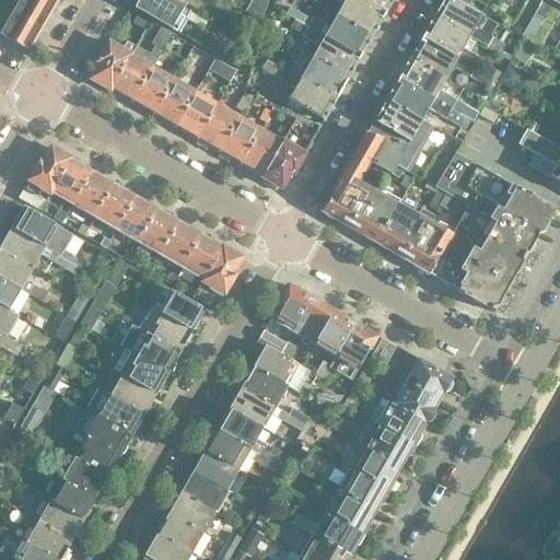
[(28,0),(11,0),(18,3),(11,15),(39,33),(51,13),(28,0)]
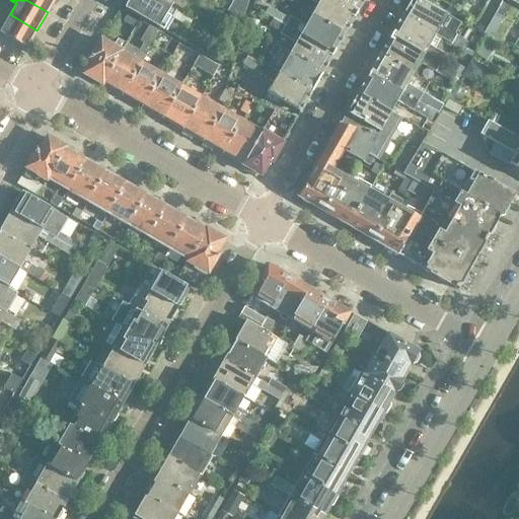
[(26,0),(48,12),(54,0),(26,0)]
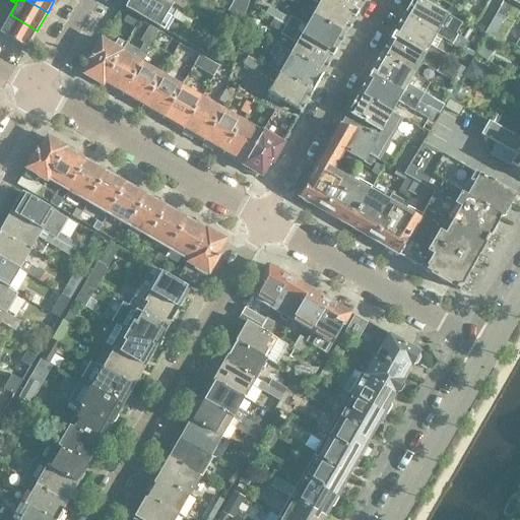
[(129,0),(126,8),(159,27),(163,28),(170,17),(166,15),(172,7),(159,0),(129,0)]
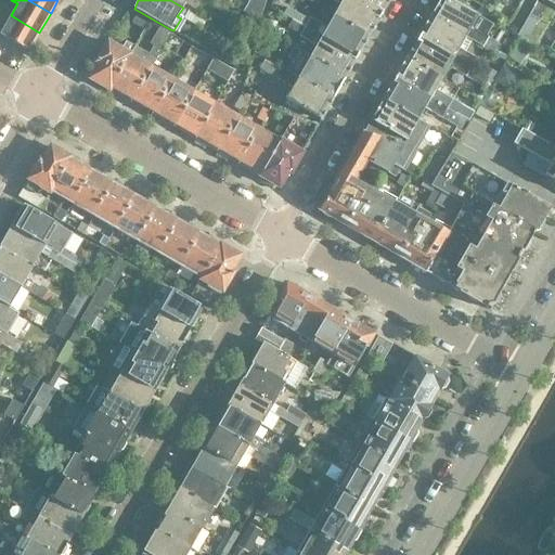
[(249,0),(243,13),(254,20),(266,0),(249,0)]
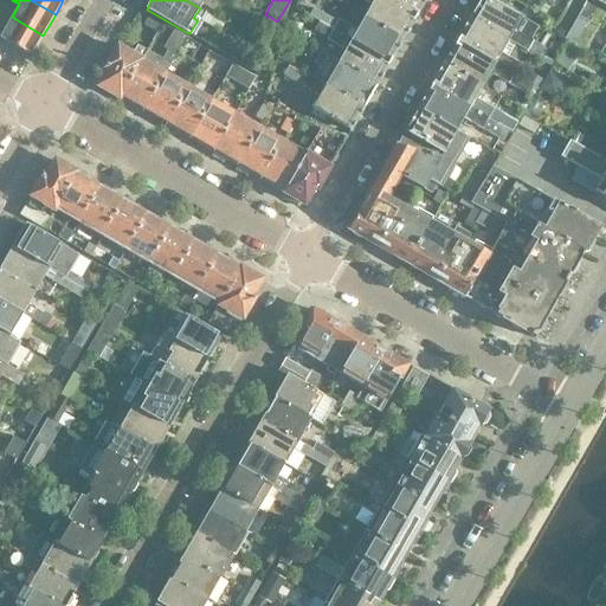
[(360,0),(371,6),(363,18),(403,39),(416,18),(384,0),(360,0)]
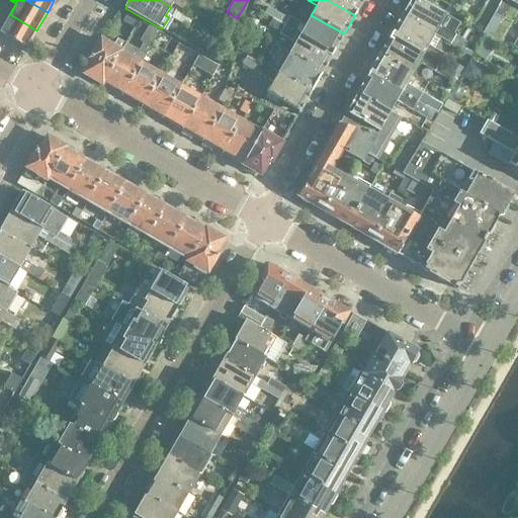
[(329,0),(355,15),(363,0),(329,0)]
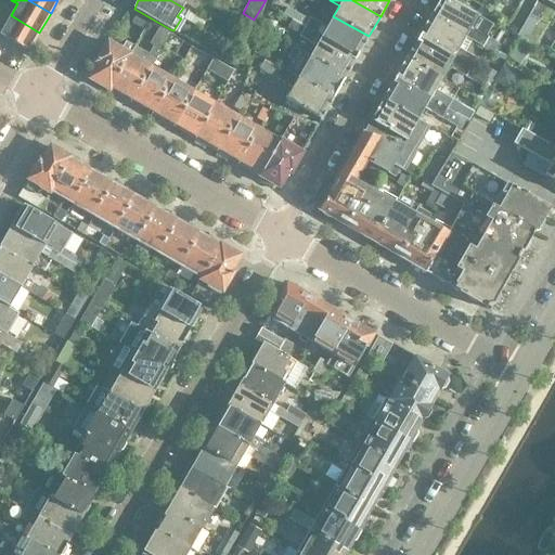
[(450,0),(439,0),(430,17),(473,40),(472,42),(504,61),(510,51),(472,28),(478,16),(464,8),(450,0)]
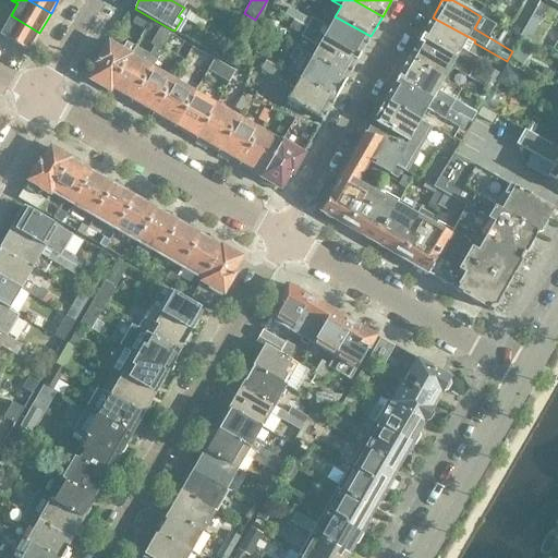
[(498,0),(495,7),(501,10),(509,2),(510,0),(498,0)]
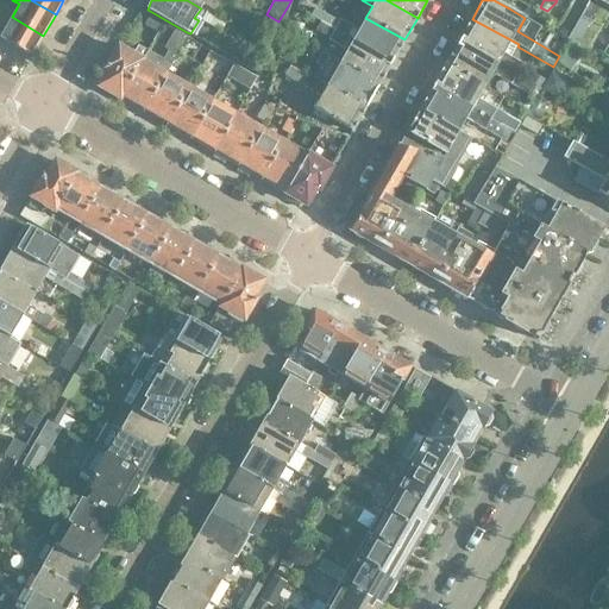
[(590,0),(567,41),(578,48),(603,0),(590,0)]
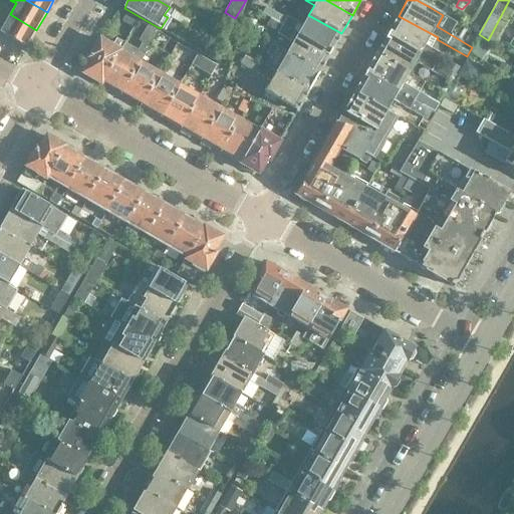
[(513,0),(509,0),(488,40),(496,44),(513,12),(513,0)]
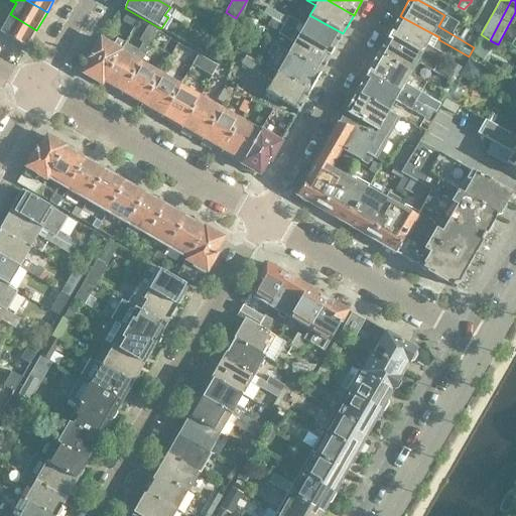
[(10,14),(0,7),(0,17),(6,21),(0,31),(26,47),(36,30),(10,14)]
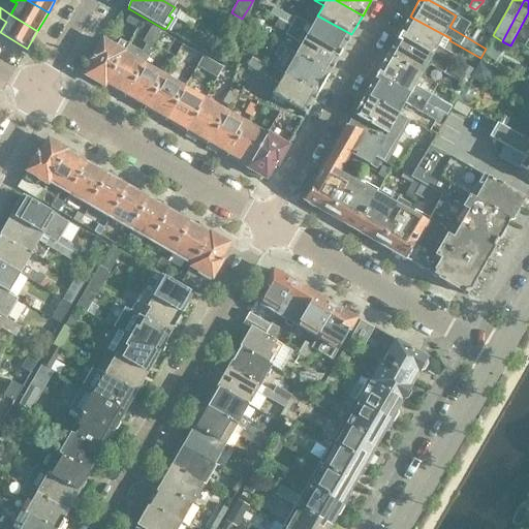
[(279,20),(290,26),(341,54),(351,34),(317,16),(311,26),(296,17),(294,19),(273,7),(269,13),(279,20)]
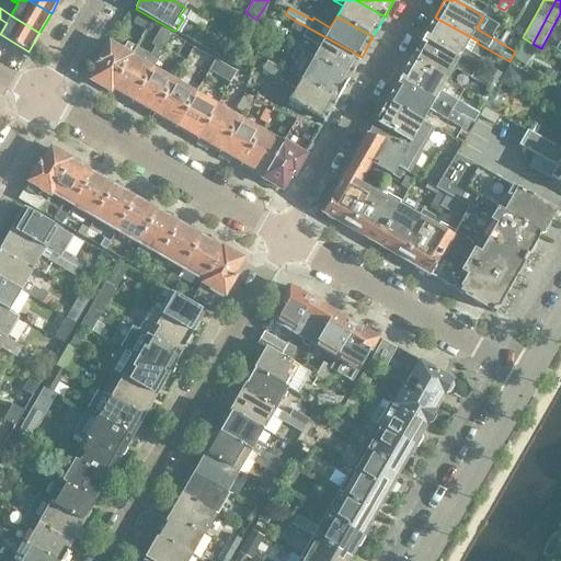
[(189,11),(184,20),(202,30),(207,21),(189,11)]
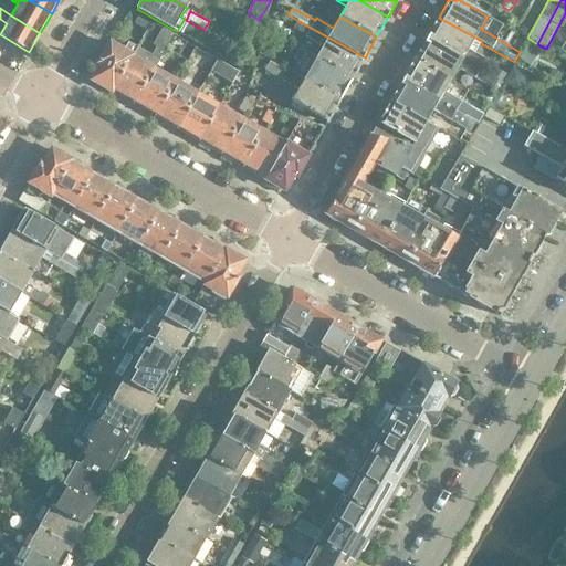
[(507,18),(499,12),(493,20),(503,25),(507,18)]
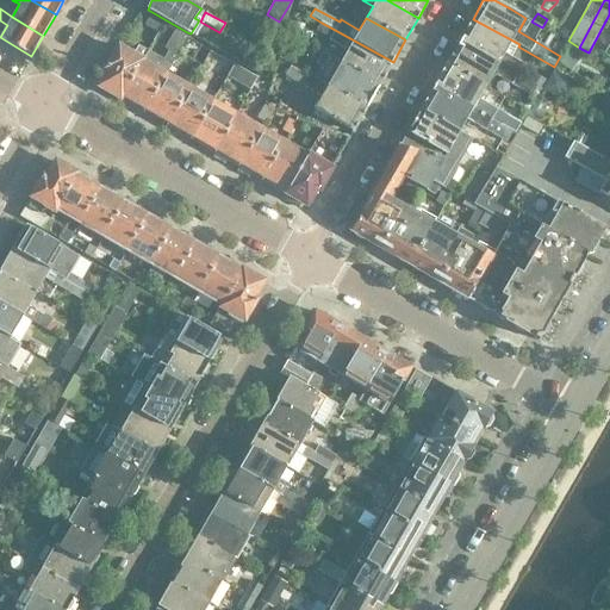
[(163,26),(147,17),(143,24),(151,29),(159,33),(163,26)]
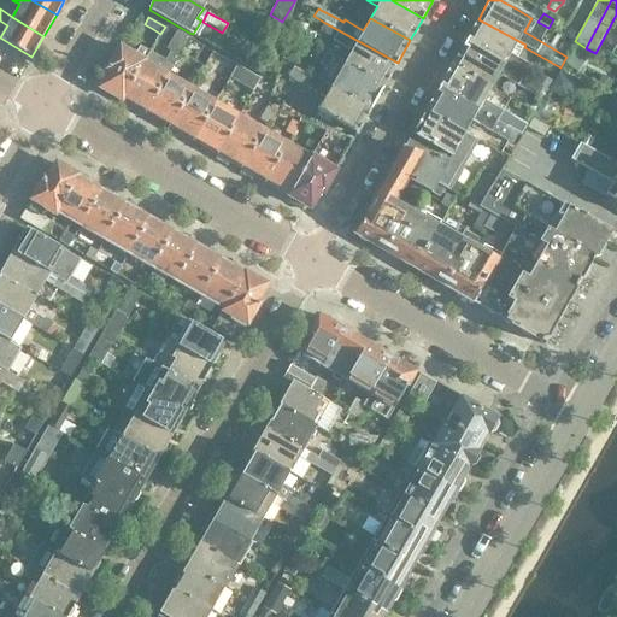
[(479,19),(465,42),(524,75),(529,65),(518,58),(524,47),(526,45),(479,19)]
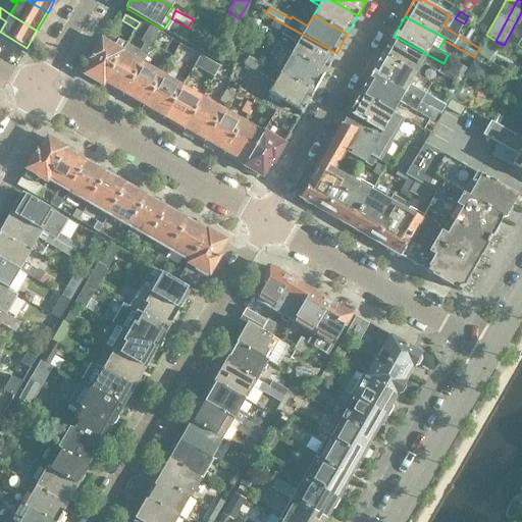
[(271,27),(282,34),(281,35),(297,44),(291,54),(325,72),(336,53),(286,25),(275,19),(271,27)]
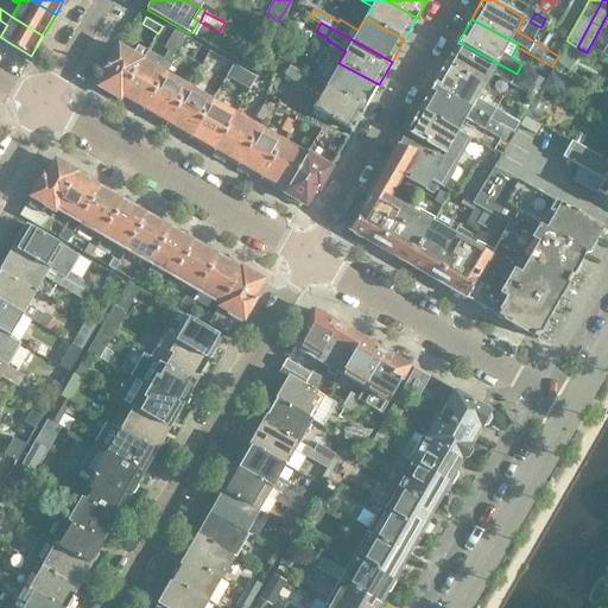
[(108,70),(99,87),(119,99),(143,57),(144,58),(158,33),(151,29),(135,54),(120,44),(106,69),(108,70)]
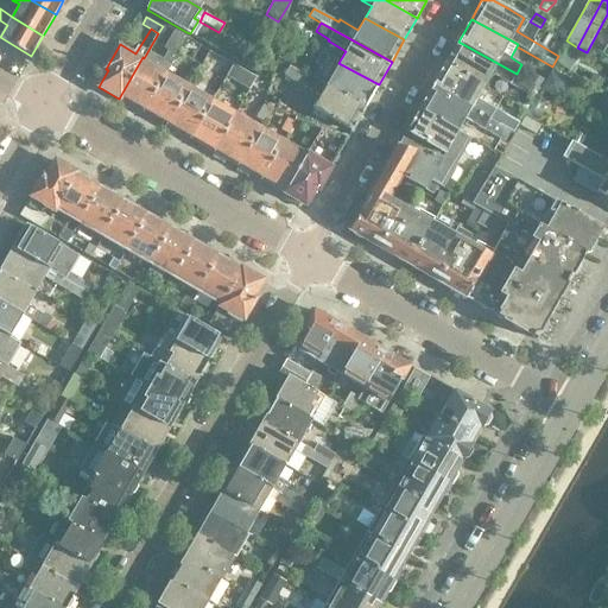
[(143,57),(119,99),(133,106),(135,102),(145,108),(166,73),(171,67),(170,65),(187,37),(175,30),(164,49),(168,51),(158,68),(145,61),(146,59),(144,58),(143,57)]
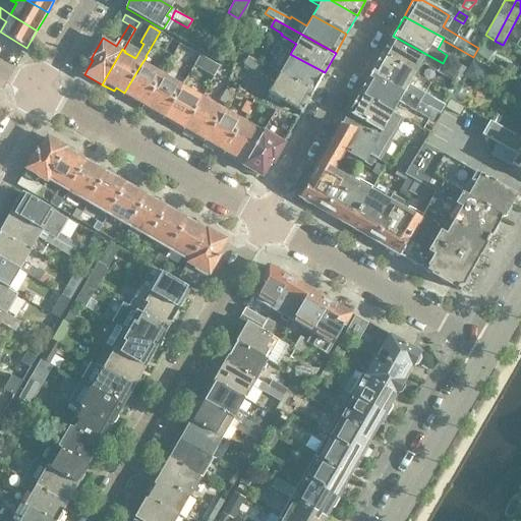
[(393,36),(382,54),(415,73),(421,64),(437,72),(458,85),(460,80),(463,75),(443,63),(393,36)]
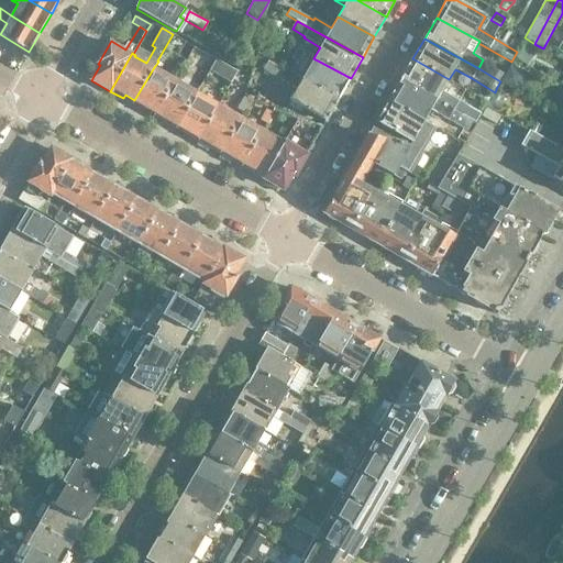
[(515,58),(528,67),(539,48),(526,41),(515,58)]
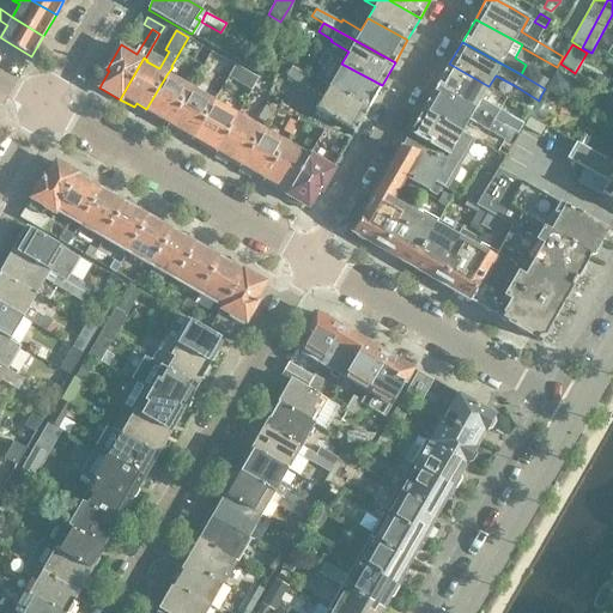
[(297,54),(284,47),(281,54),(280,59),(291,65),(297,54)]
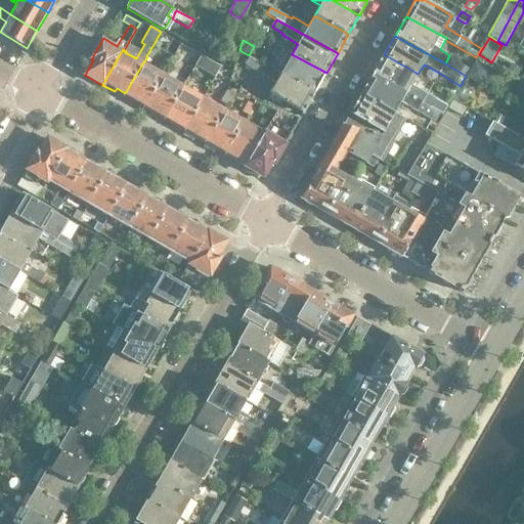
[(277,44),(271,54),(287,63),(280,73),(280,74),(314,93),(326,73),(292,54),(277,44)]
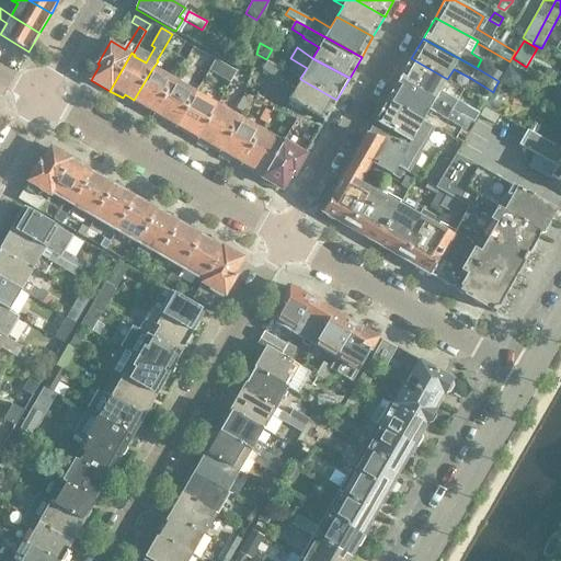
[(411,58),(399,80),(453,110),(451,112),(468,119),(472,113),(465,109),(466,106),(441,91),(447,79),(411,58)]
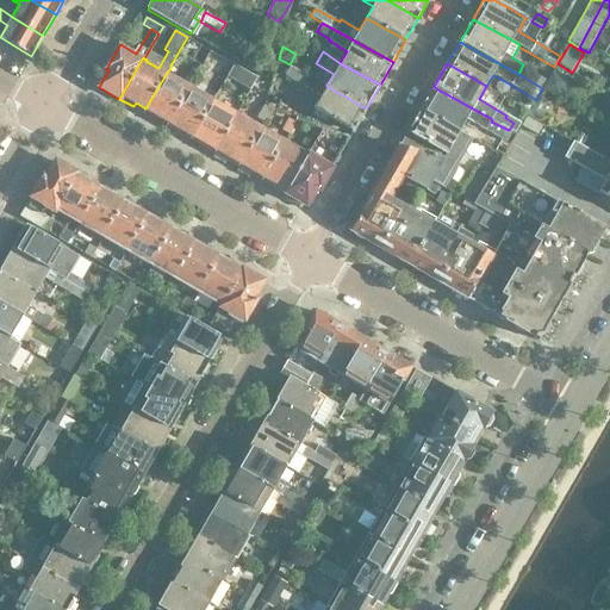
[(241,105),(247,94),(254,80),(231,66),(225,78),(241,86),(232,101),(241,105)]
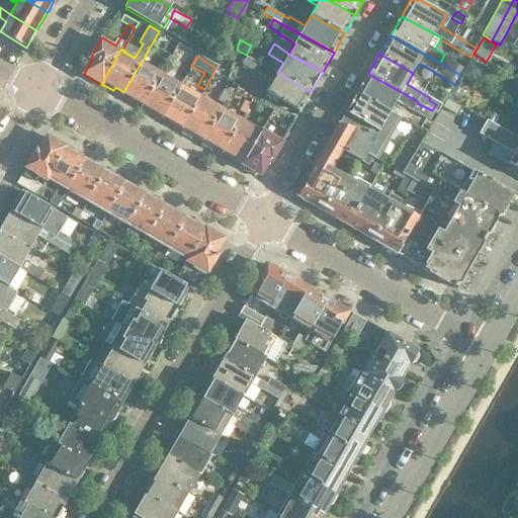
[(261,66),(246,58),(242,65),(257,73),(261,66)]
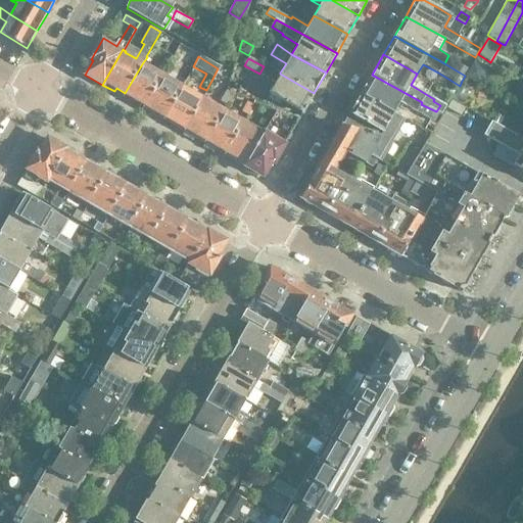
[(143,62),(125,93),(124,96),(134,102),(136,99),(145,105),(162,74),(143,62)]
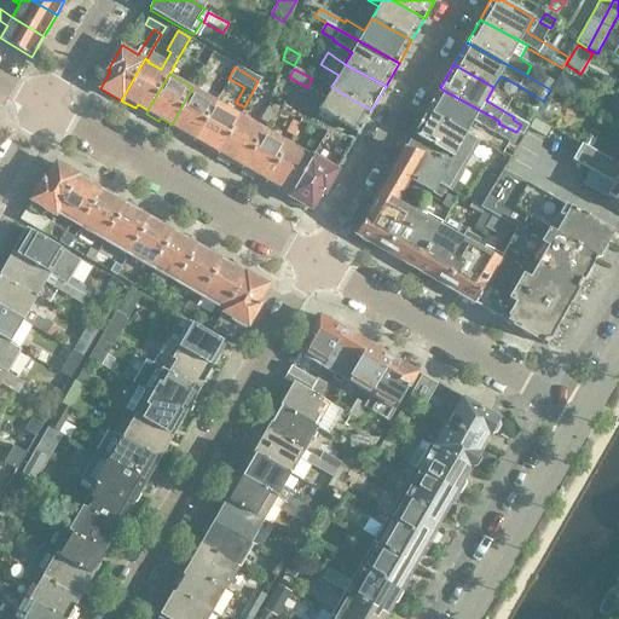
[(554,82),(541,74),(537,81),(550,90),(554,82)]
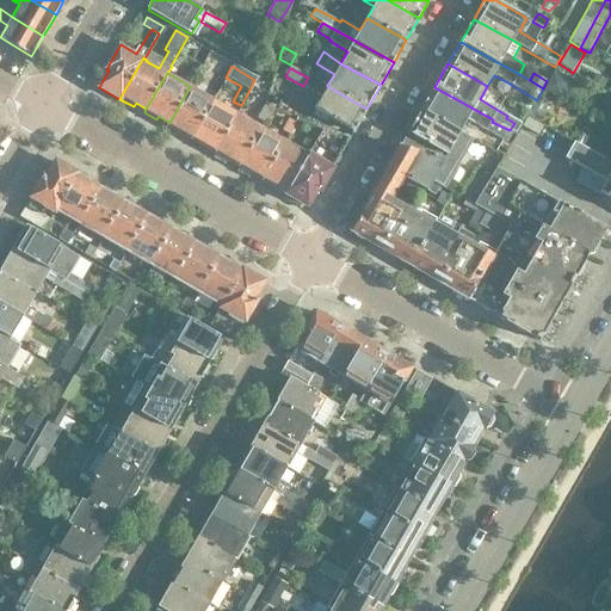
[(303,86),(321,97),(314,109),(315,110),(327,117),(333,121),(353,131),(366,109),(327,86),(327,85),(310,75),(308,78),(303,86)]
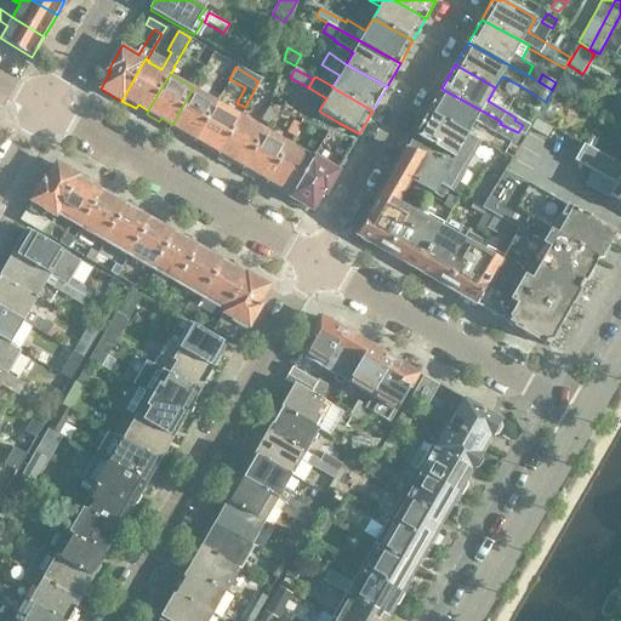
[(605,78),(602,85),(615,92),(619,86),(605,78)]
